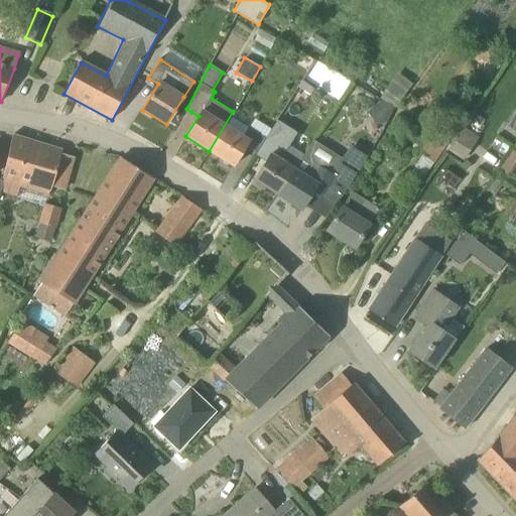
[(371,115),(387,123),(408,81),(393,73),(371,115)]
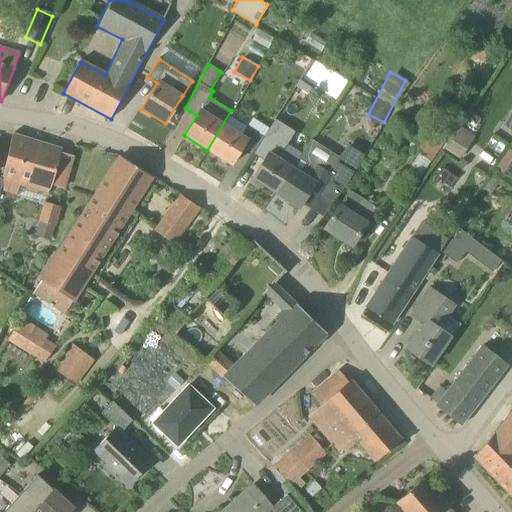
[(337,75),(329,87),(339,93),(347,81),(337,75)]
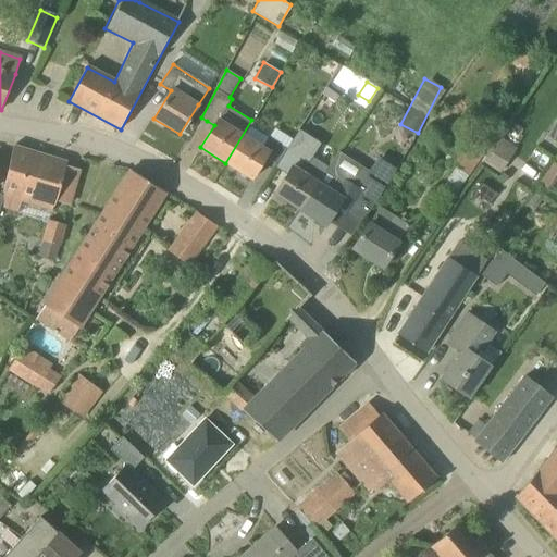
[(556,119),(545,136),(556,144),(556,119)]
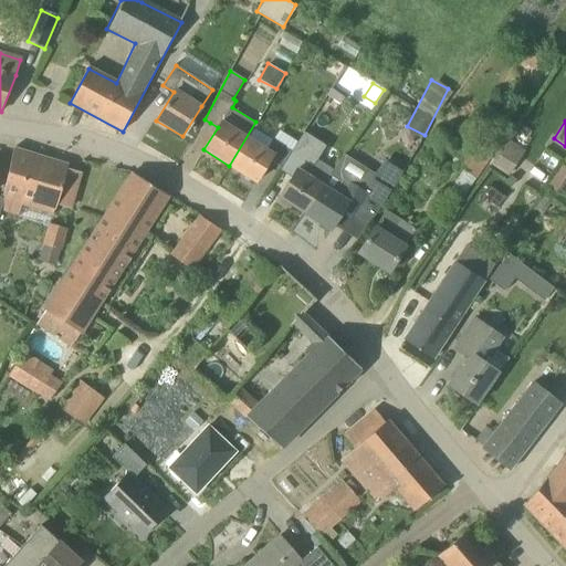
[(269,163),(278,168),(284,158),(290,150),(273,140),(272,139),(254,128),(258,124),(255,122),(229,166),(257,182),(269,163)]
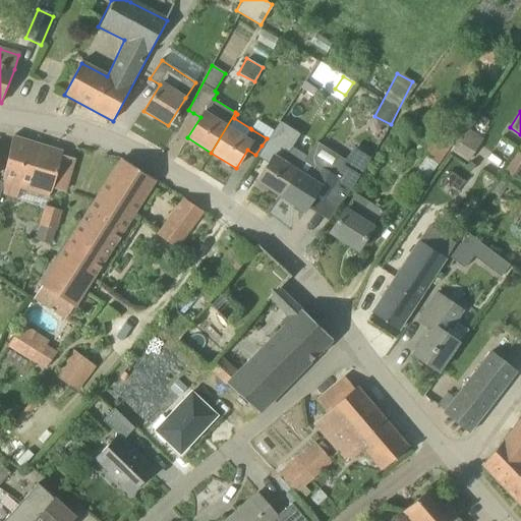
[(278,121),(269,139),(289,151),(299,131),(278,121)]
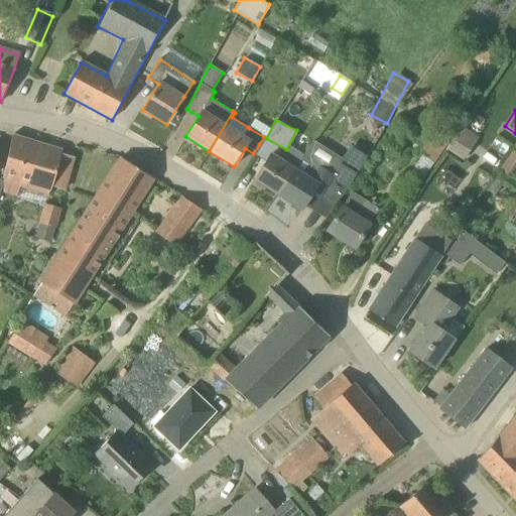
[(478,138),(460,126),(444,149),(462,161),(478,138)]
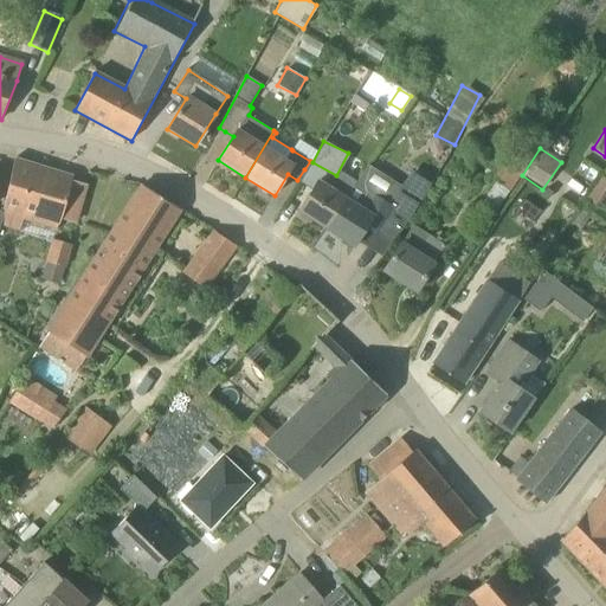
[(496,181),(510,191),(521,174),(524,169),(510,160),(505,156),(491,178),(496,181)]
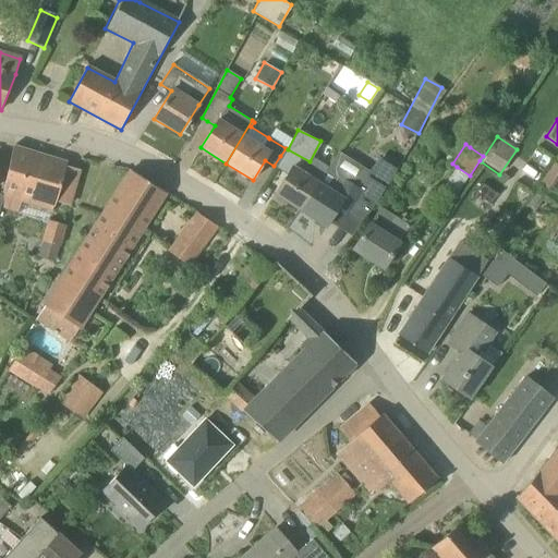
[(4,194),(3,194),(0,208),(1,209),(17,214),(22,198),(24,193),(56,202),(69,206),(74,186),(62,182),(67,167),(68,162),(67,162),(13,146),(3,191),(5,191),(4,194)]
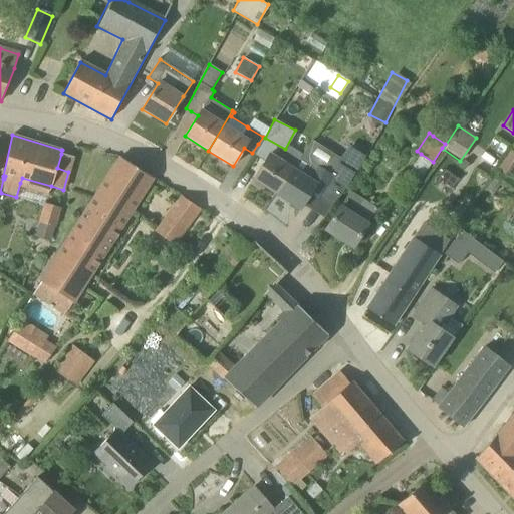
[(258,144),(252,153),(265,161),(253,179),(277,194),(301,156),(302,155),(288,146),(285,151),(281,149),(263,137),(258,144)]
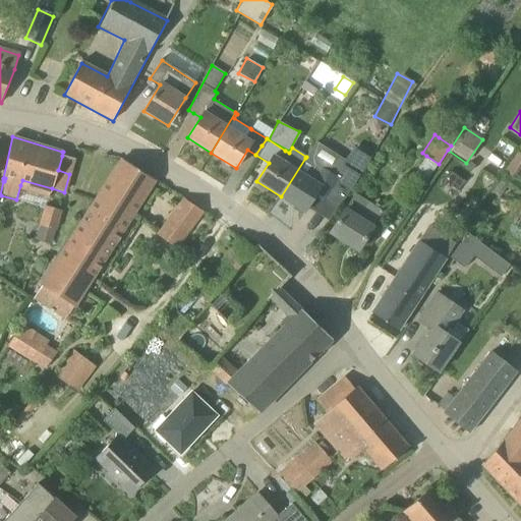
[(305,158),(281,196),(305,212),(317,191),(339,205),(338,206),(339,207),(353,184),(369,161),(353,151),(336,178),(305,158)]
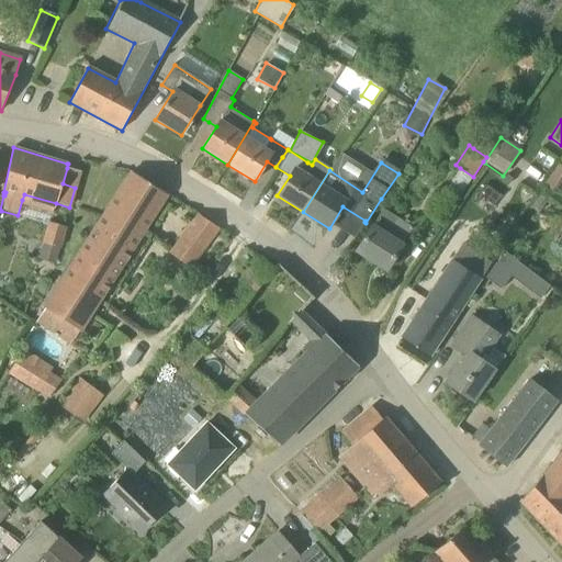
[(80,330),(124,262),(168,194),(132,171),(79,253),(43,308),(80,330)]
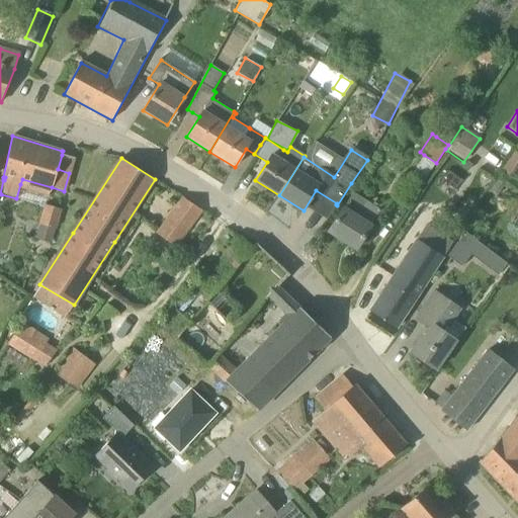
[(517,185),(501,174),(491,188),(498,193),(503,186),(516,195),(517,191),(517,185)]
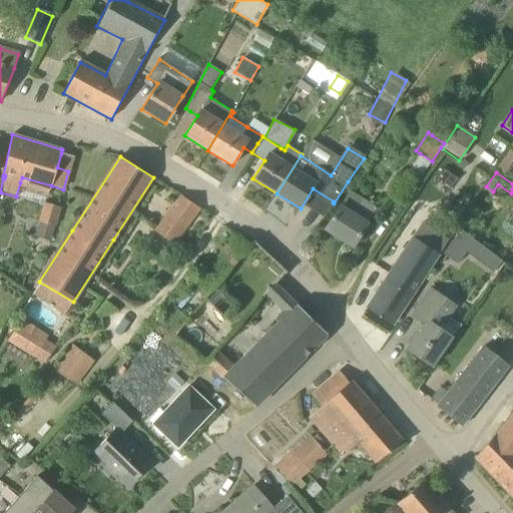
[(353,246),(378,207),(361,197),(349,190),(340,206),(325,229),(353,246)]
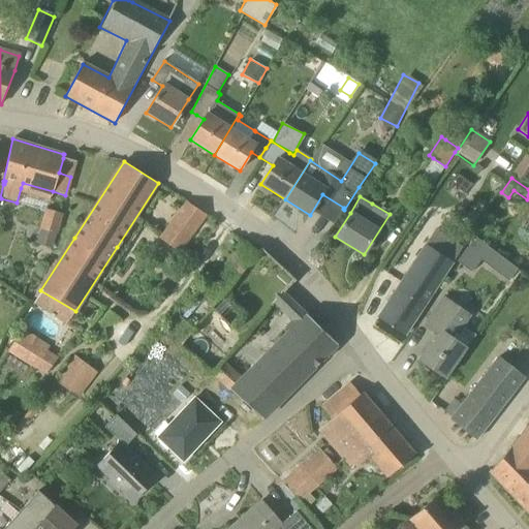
[(181,252),(194,231),(207,215),(187,201),(175,219),(161,240),(181,252)]
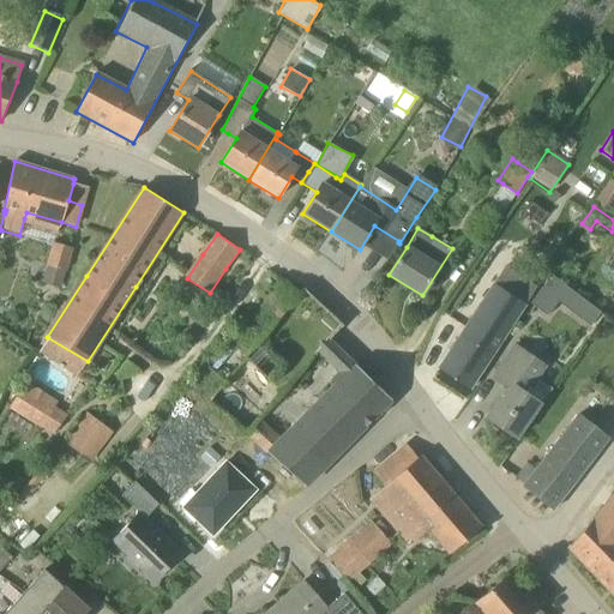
[(65,270),(72,246),(54,241),(47,265),(42,282),(60,287),(65,270)]
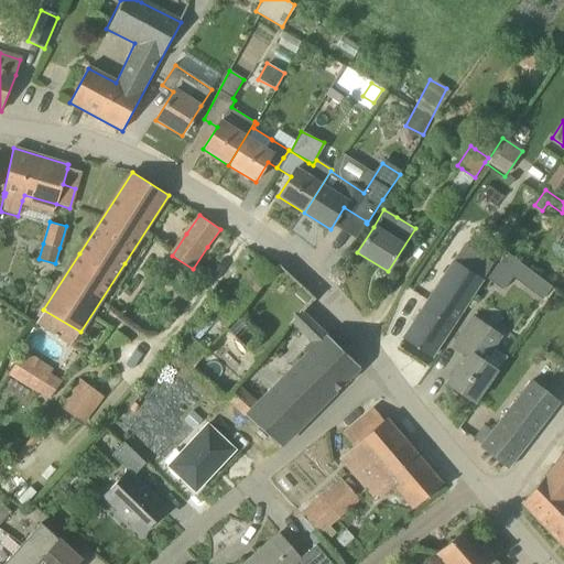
[(481,281),(454,262),(403,339),(432,358),(481,281)]
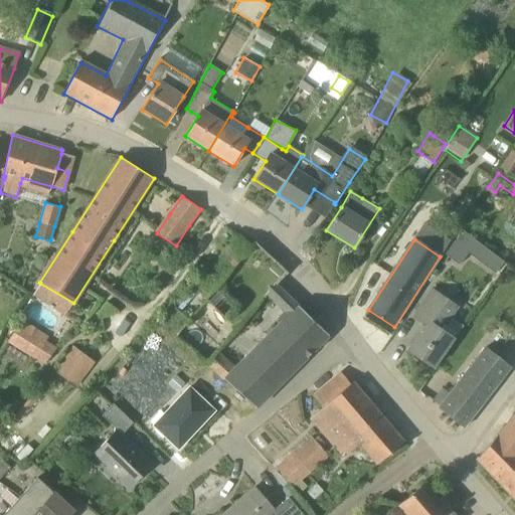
[(441,258),(453,266),(459,256),(473,268),(480,259),(455,239),(441,258)]
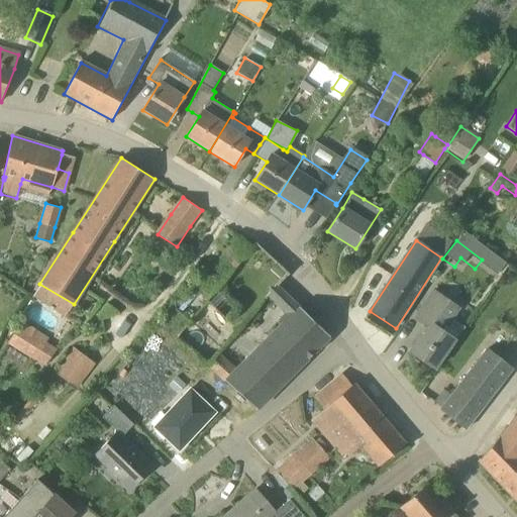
[(278,286),(267,296),(277,305),(287,295),(278,286)]
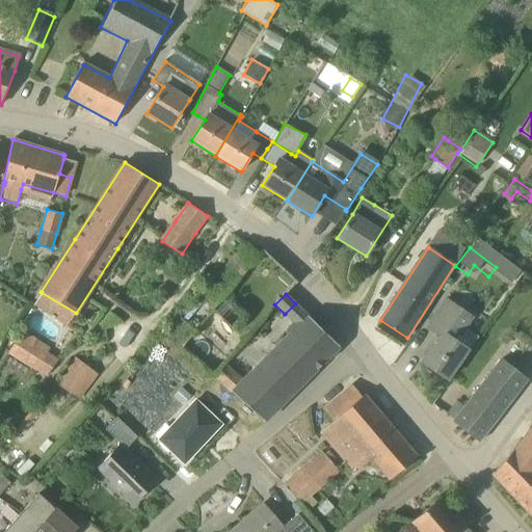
[(448,379),(469,350),(477,338),(464,328),(472,319),(446,301),(428,328),(440,336),(421,362),(448,379)]
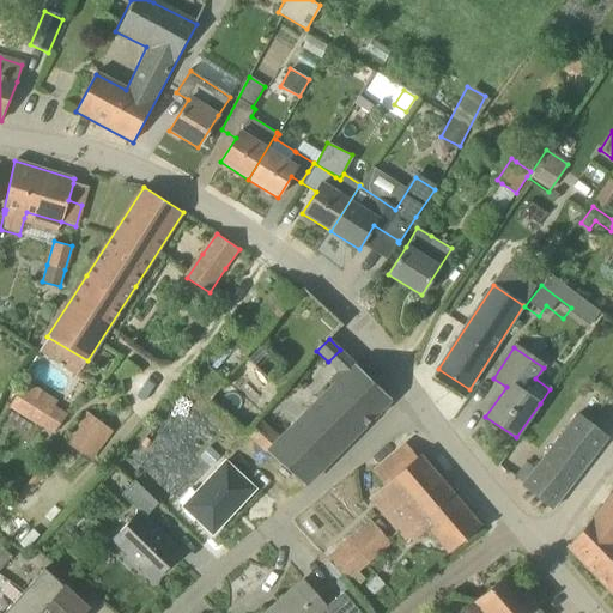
[(392,400),(352,362),(340,374),(279,435),(260,418),(246,432),(263,450),(305,486),(392,400)]
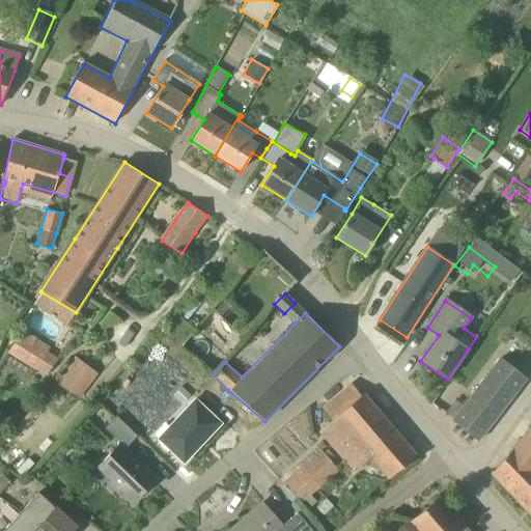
[(34,370),(50,346),(22,330),(7,354),(34,370)]
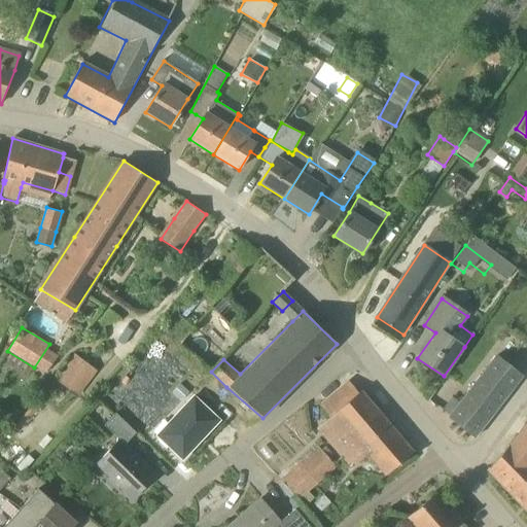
[(78,397),(97,371),(74,354),(55,380),(78,397)]
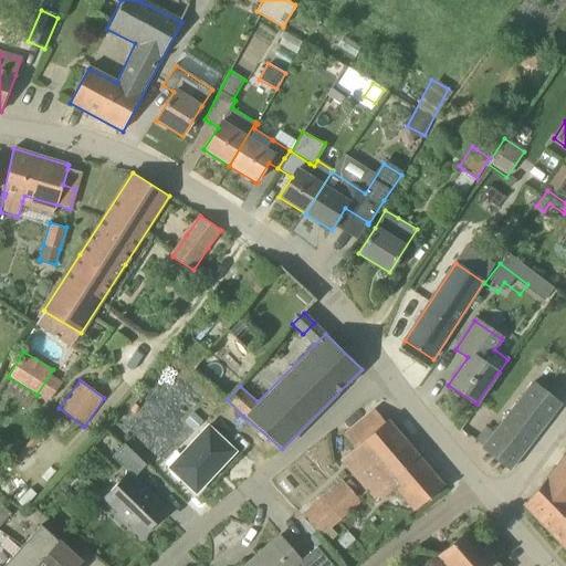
[(510,471),(546,422),(545,421),(559,402),(535,384),(482,450),(510,471)]
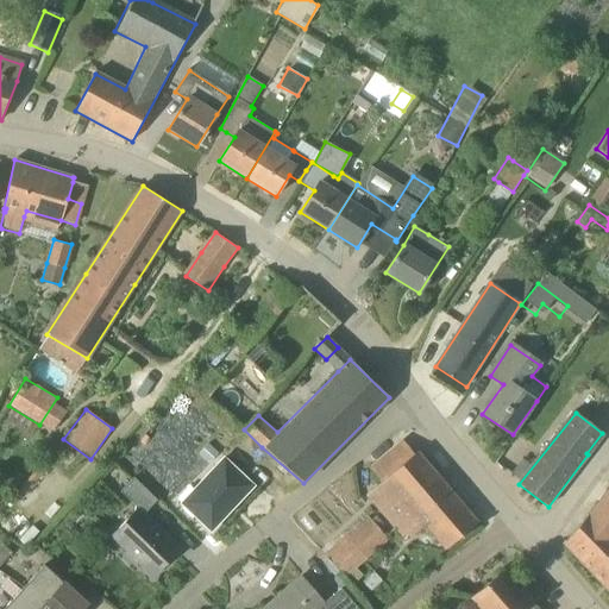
[(414,456),(403,441),(371,469),(381,483),(366,495),(405,540),(425,523),(446,550),(462,538),(463,539),(464,537),(463,535),(478,522),(418,452),(414,456)]
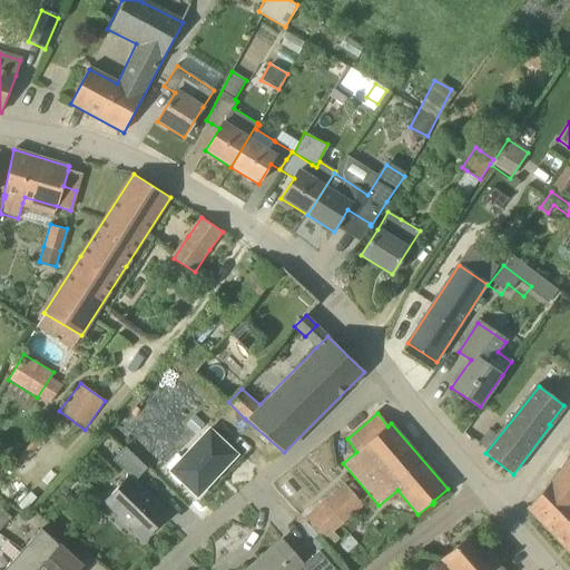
[(209,430),(170,472),(197,498),(237,455),(209,430)]
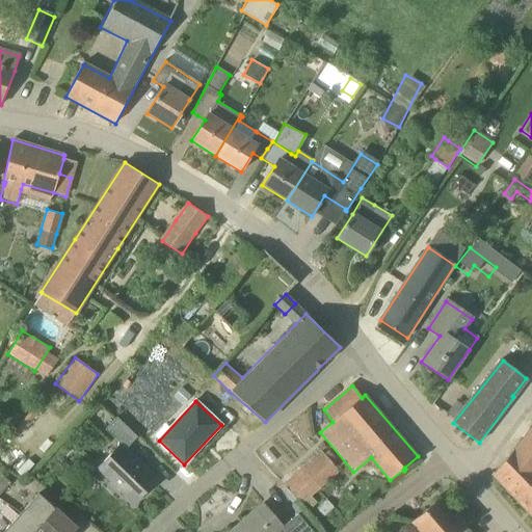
[(134,504),(158,480),(126,449),(137,437),(115,418),(104,430),(121,445),(97,469),(110,481),(108,483),(120,494),(121,491),(134,504)]
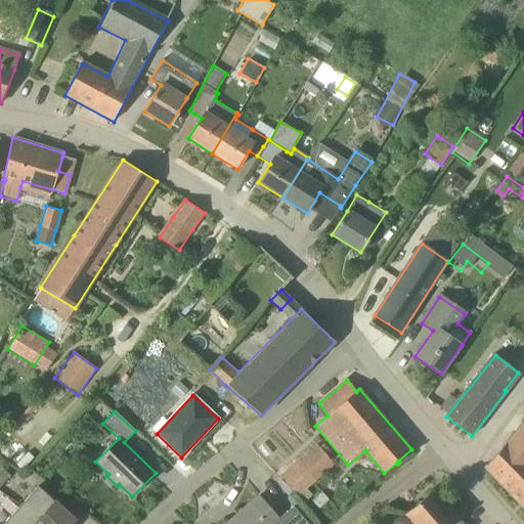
[(523,509),(523,421),(485,468),(523,509)]
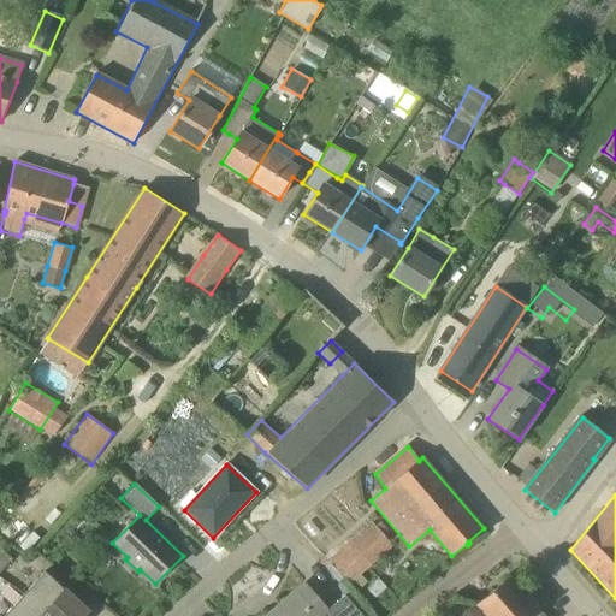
[(374,527),(368,520),(327,556),(351,582),(353,581),(359,575),(391,546),(384,537),(374,527)]
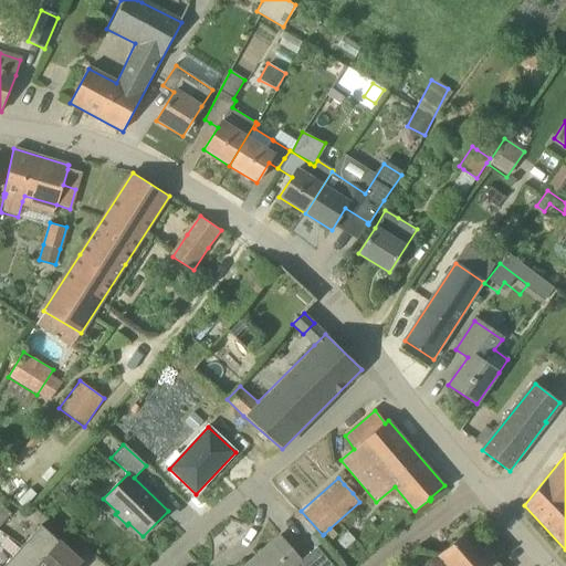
[(0,511),(0,517),(4,522),(12,514),(3,507),(0,511)]
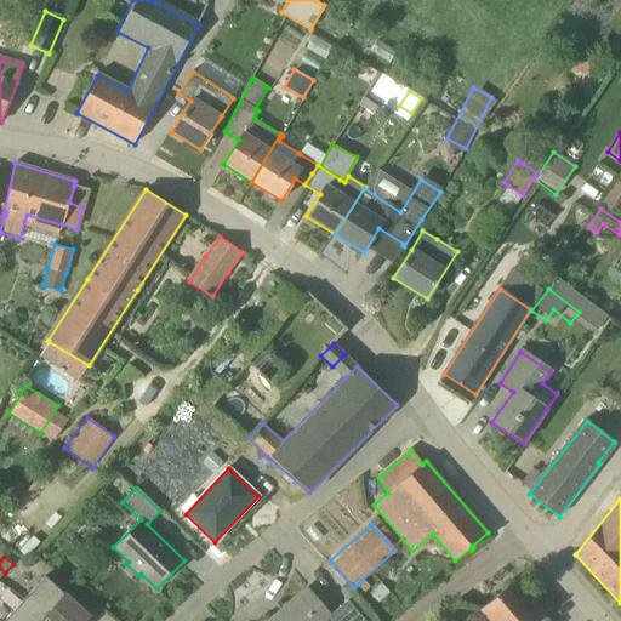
[(86,620),(90,617),(49,579),(5,620),(86,620)]
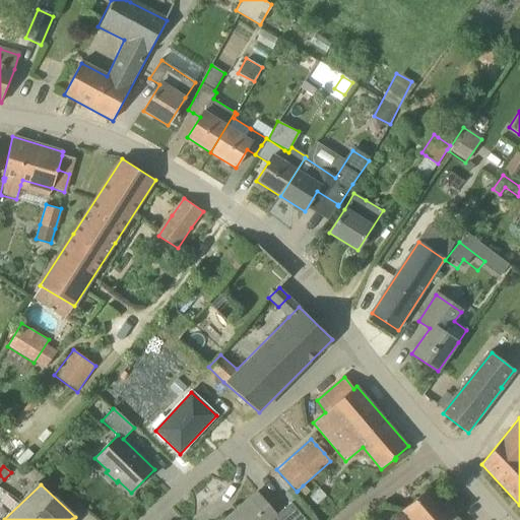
[(442,507),(428,491),(404,511),(411,519),(460,519),(446,503),(442,507)]
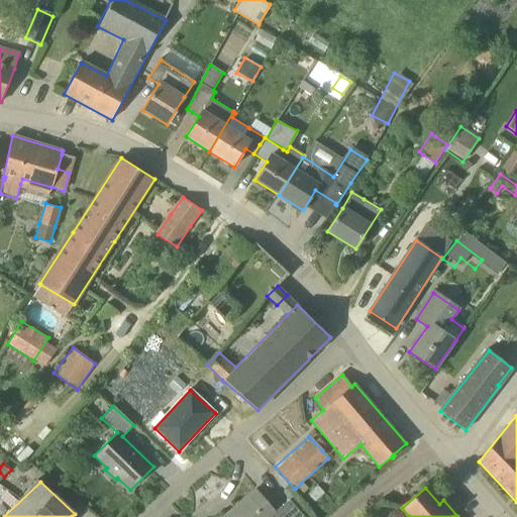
[(304,516),(289,500),(275,513),(255,491),(225,516),(304,516)]
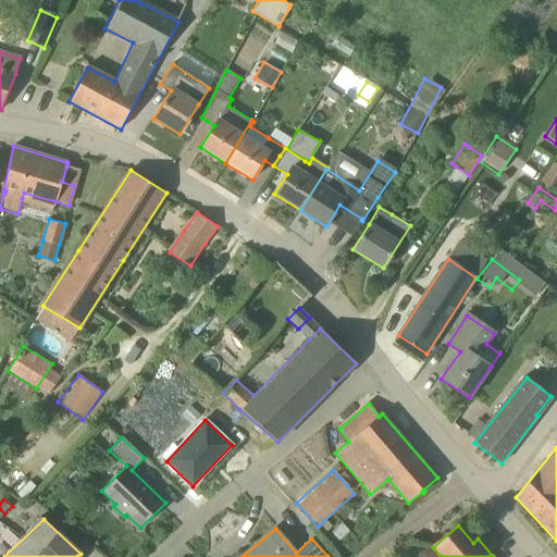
[(327,556),(330,556),(335,554),(318,531),(312,535),(327,556)]
